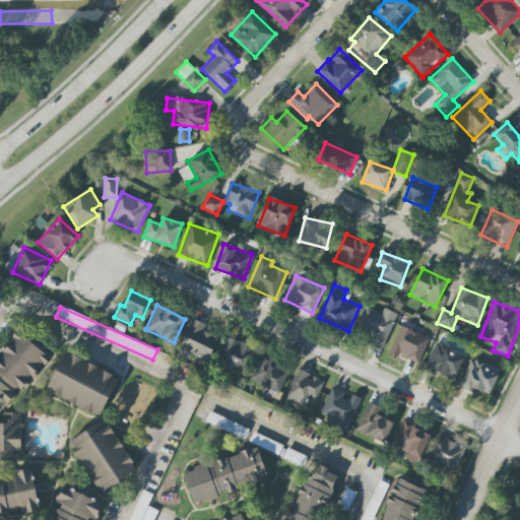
[(383,346),(398,315),(384,308),(381,314),(368,308),(355,332),(383,346)]
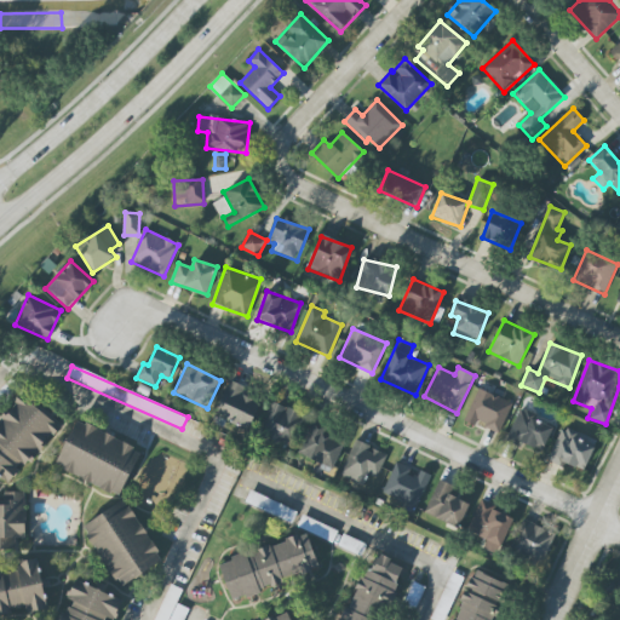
[(214,415),(250,430),(260,402),(242,395),(245,386),(229,380),(214,415)]
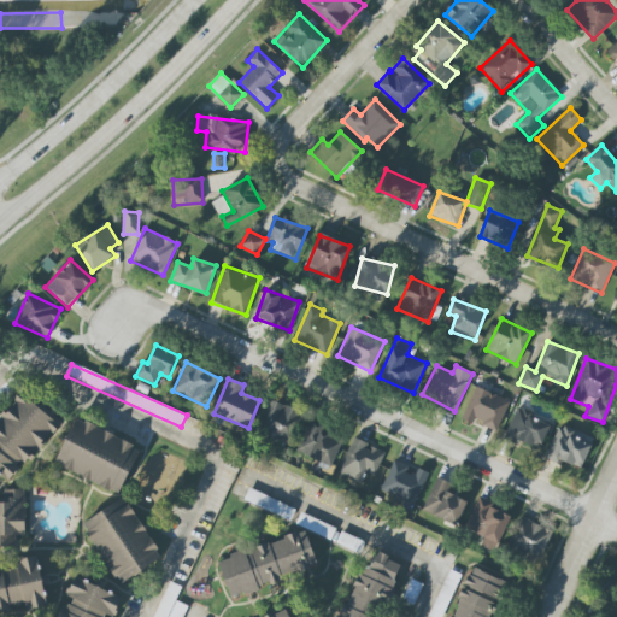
[(509,399),(474,387),(464,419),(499,430),(509,399)]
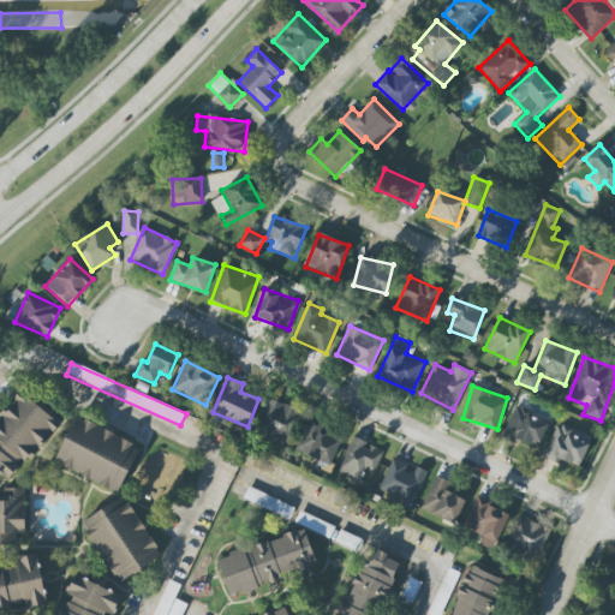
[(18,392),(0,418),(0,473),(13,483),(57,419),(18,392)]
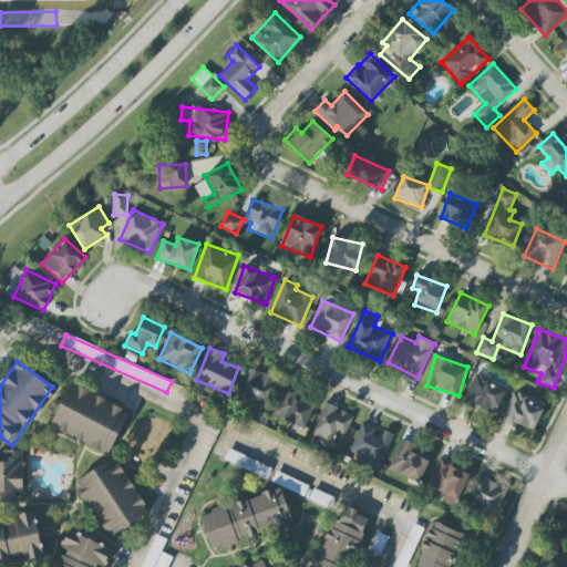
[(265,410),(278,380),(249,367),(236,397),(265,410)]
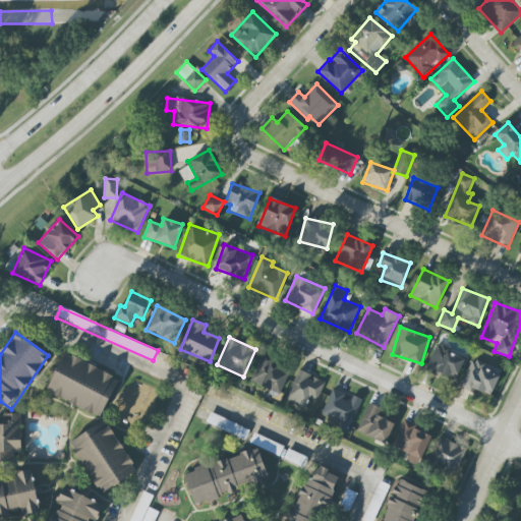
[(465,356),(436,345),(426,368),(456,381),(465,356)]
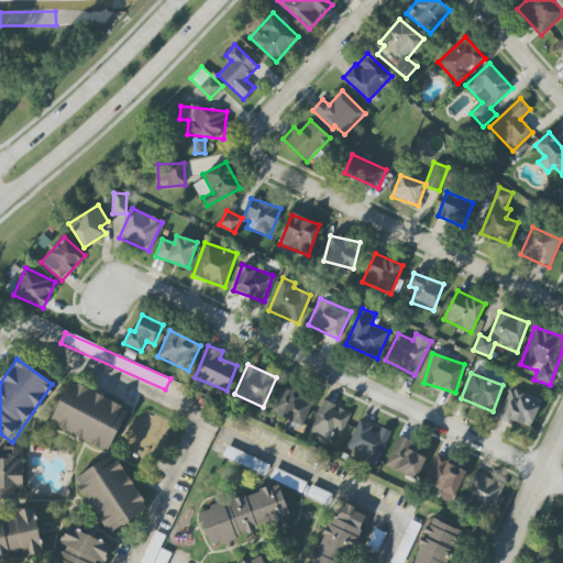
[(51,423),(110,451),(129,409),(69,382),(51,423)]
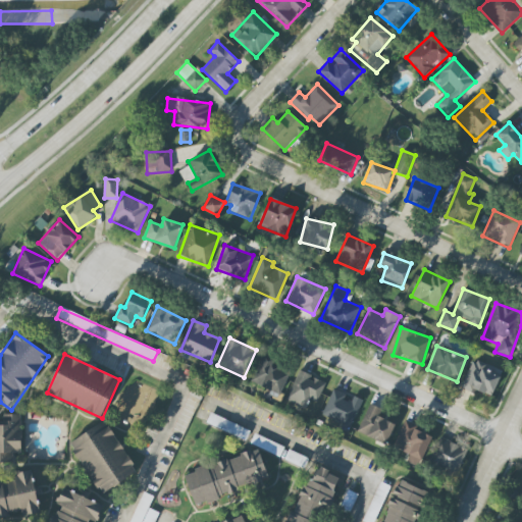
[(291,371),(261,359),(251,382),(280,395),(291,371)]
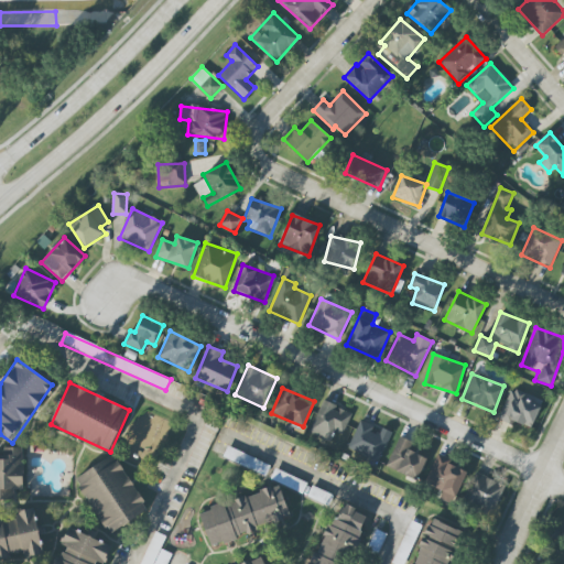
[(499,420),(513,424),(513,422),(532,429),(542,400),(510,389),(499,420)]
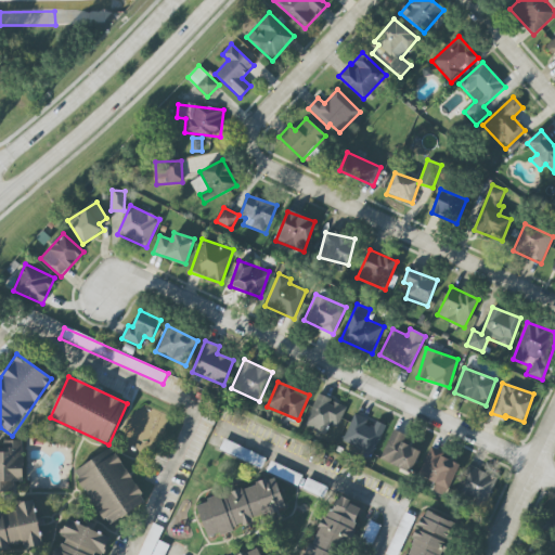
[(325,433),(328,423),(338,427),(347,405),(317,395),(305,425),(325,433)]
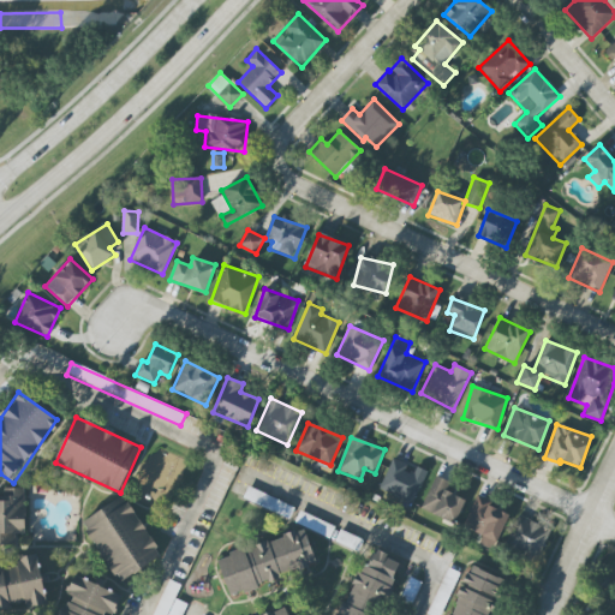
[(413,503),(428,472),(412,465),(411,466),(394,458),(380,488),(413,503)]
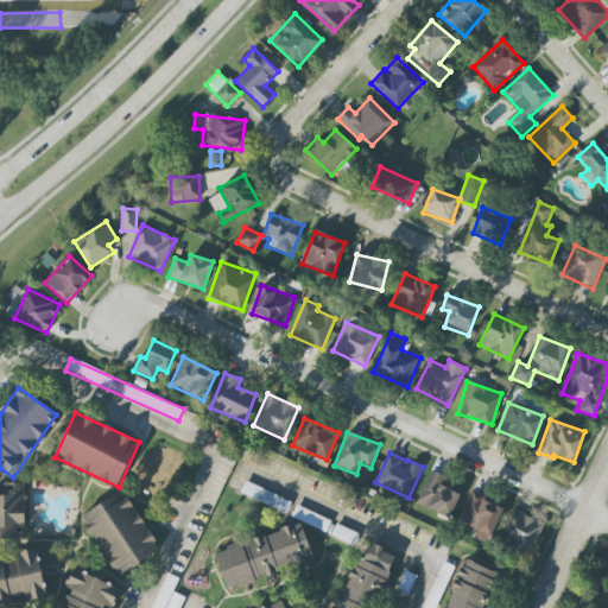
[(443,476),(431,470),(416,502),(449,519),(461,495),(439,483),(443,476)]
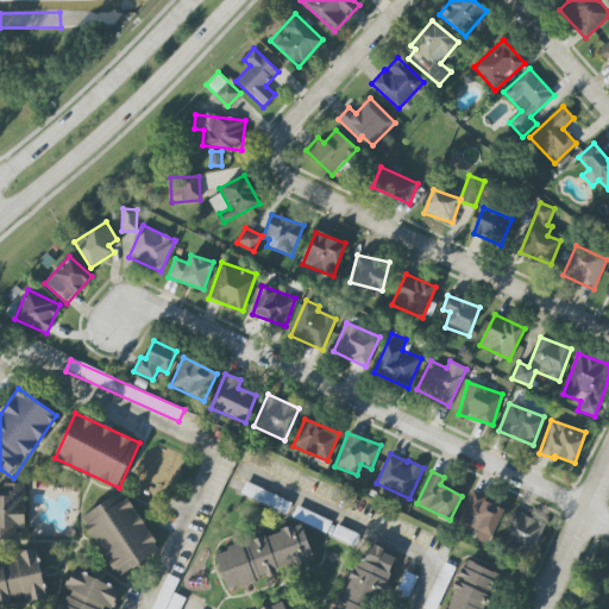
[(292,503),(246,482),(240,494),(287,515),(292,503)]
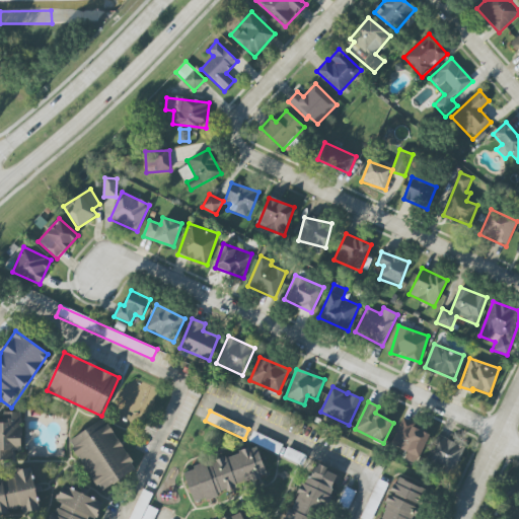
[(70,439),(99,492),(136,471),(106,419),(70,439)]
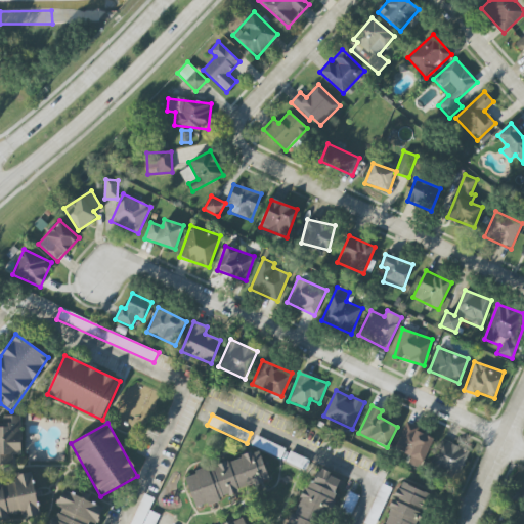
[(435,438),(406,424),(394,448),(423,462),(435,438)]
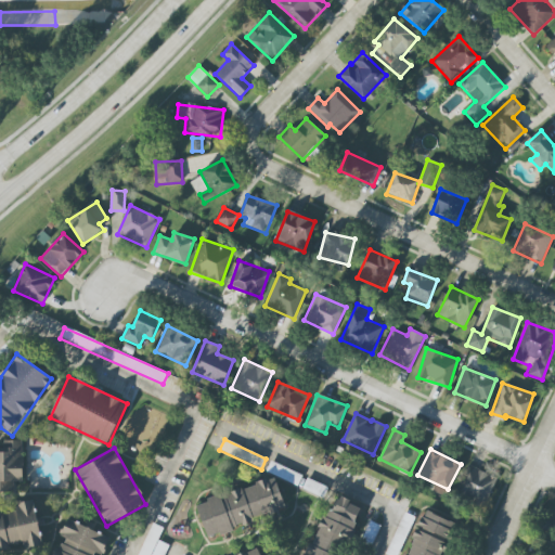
[(497,477),(468,465),(455,494),(485,506),(497,477)]
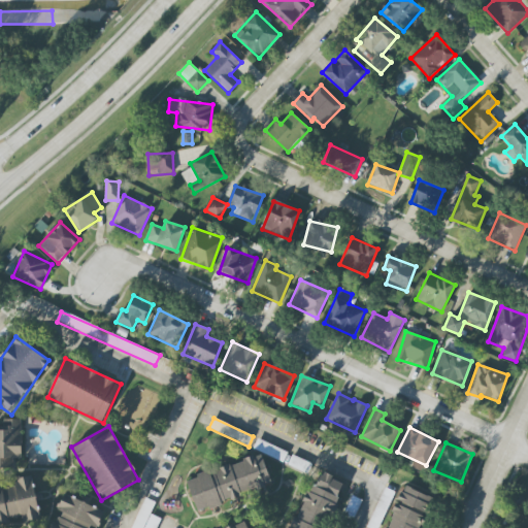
[(196,509),(272,487),(263,455),(187,477),(196,509)]
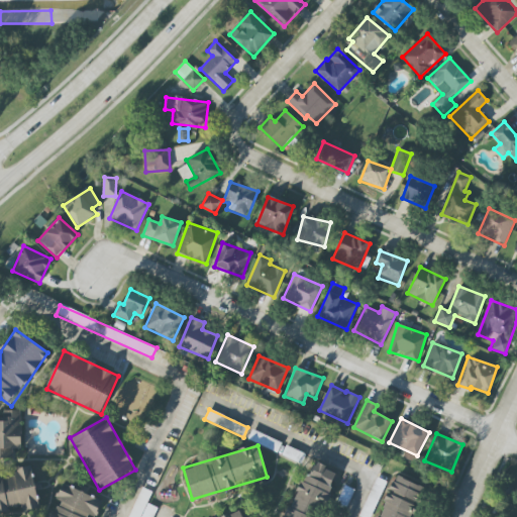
[(286,516),(317,516),(337,474),(311,461),(286,516)]
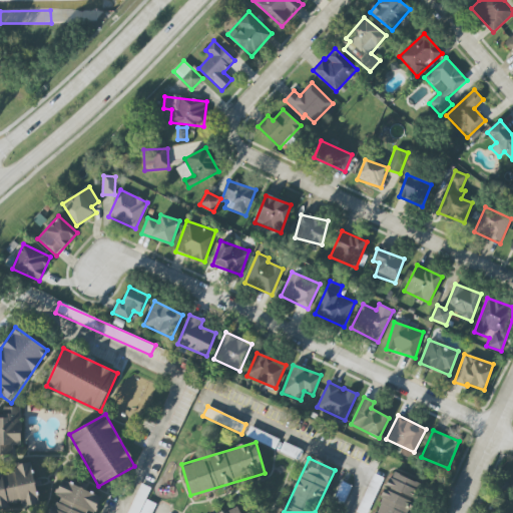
[(40,504),(31,461),(14,465),(15,470),(0,472),(0,509),(22,505),(22,508),(40,504)]
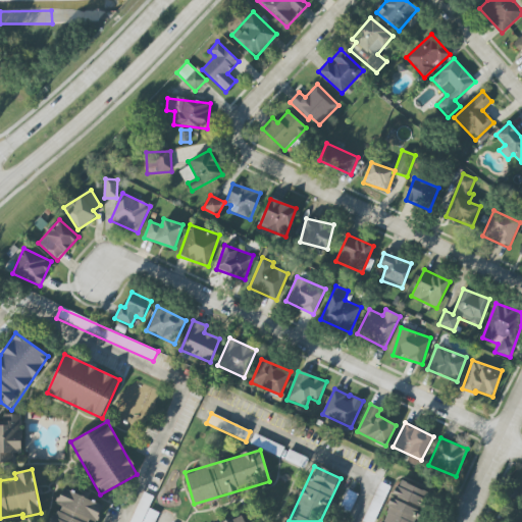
[(414,521),(427,491),(397,479),(379,521),(414,521)]
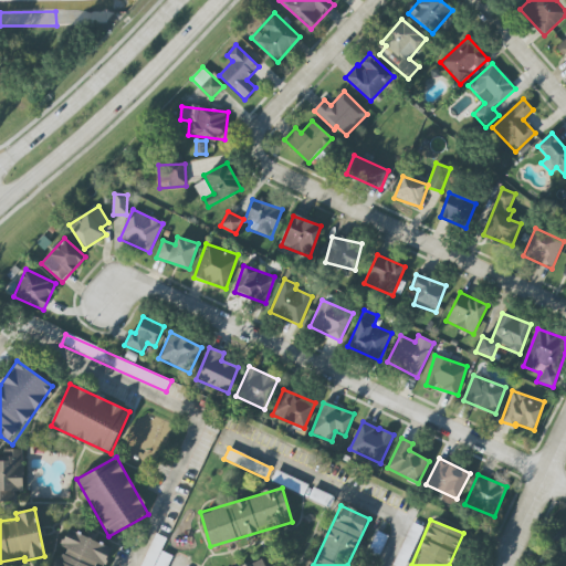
[(98,565),(100,565),(103,565),(104,565),(112,547),(69,531),(63,546),(54,565),(98,565)]
